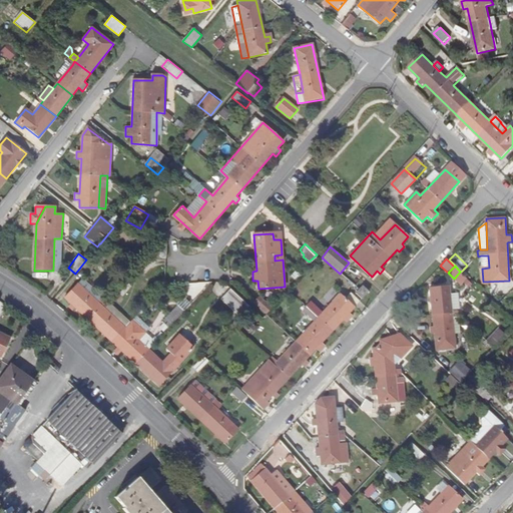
[(127,279),(116,291),(123,297),(134,284),(127,279)]
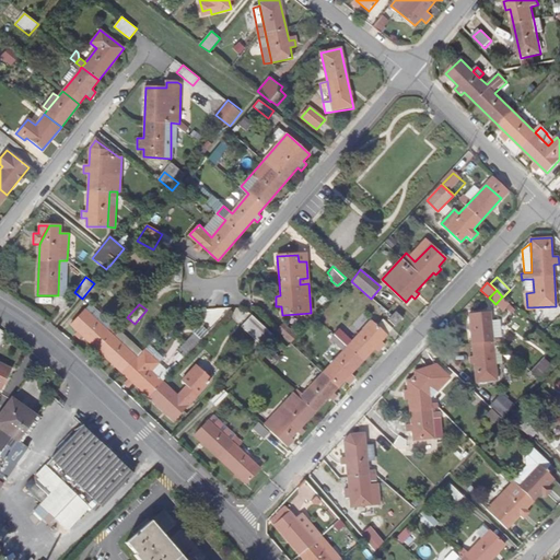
[(160,363),(146,350),(137,358),(85,311),(71,325),(174,421),(212,381),(197,365),(183,381),(188,386),(178,396),(162,382),(171,373),(164,368),(162,370),(158,365),(160,363)]
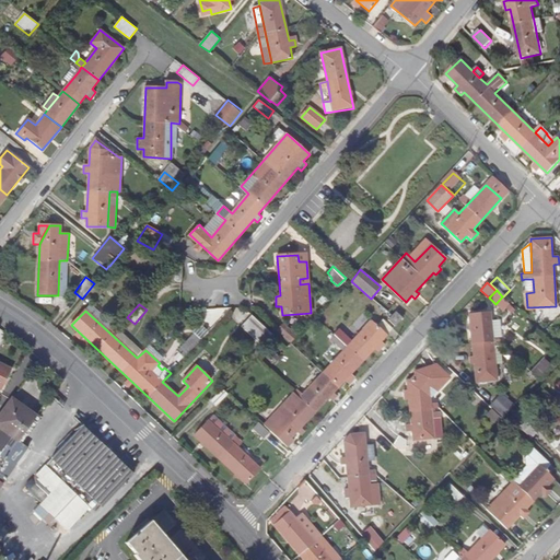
[(396,311),(387,319),(395,327),(404,318),(396,311)]
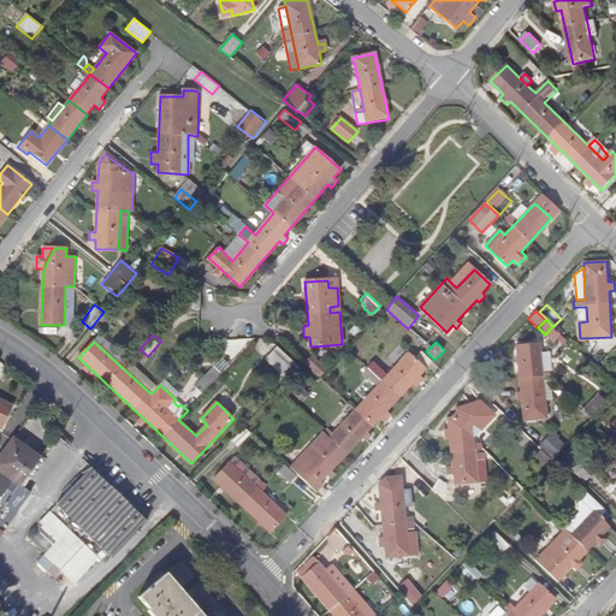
[(548,419),(545,402),(543,379),(551,379),(550,372),(542,372),(540,351),(539,343),(516,345),(521,392),(516,392),(517,401),(522,401),(525,421),(548,419)]
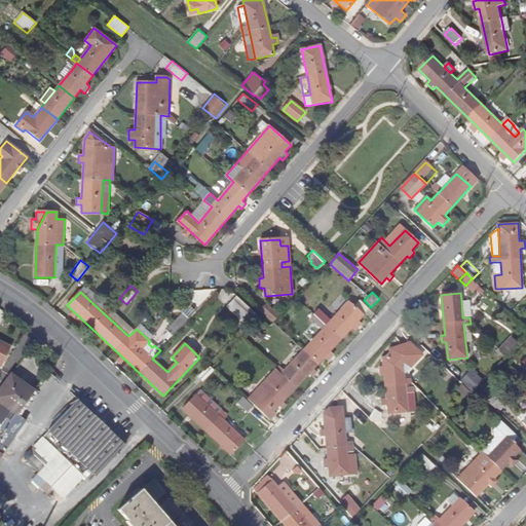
[(253,311),(236,296),(227,306),(243,322),(253,311)]
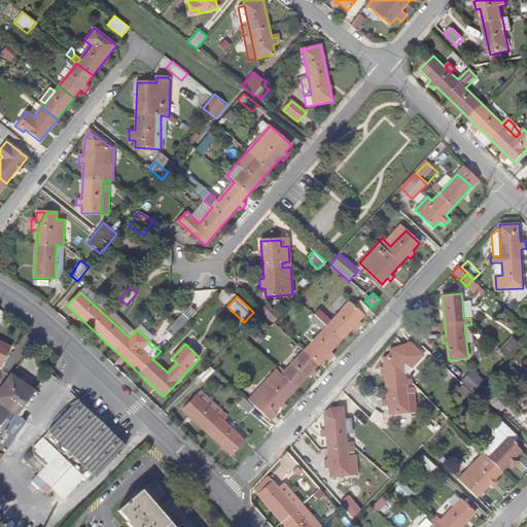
[(469,301),(462,301),(463,318),(470,318),(471,318),(469,301)]
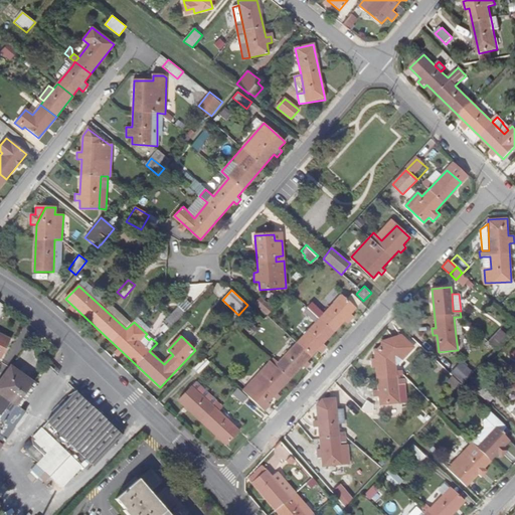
[(278,364),(272,359),(241,390),(265,411),(271,405),(268,402),(318,349),(321,352),(327,347),(323,343),(344,321),(348,325),(354,318),(350,314),(355,309),(341,296),(324,314),(316,324),(298,343),(278,364)]
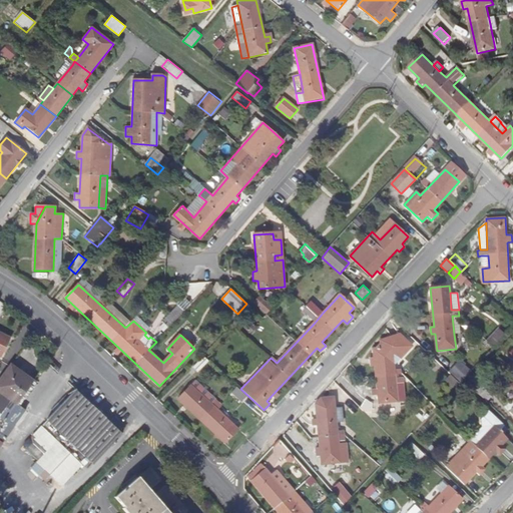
[(260,297),(253,303),(267,314),(273,308),(260,297)]
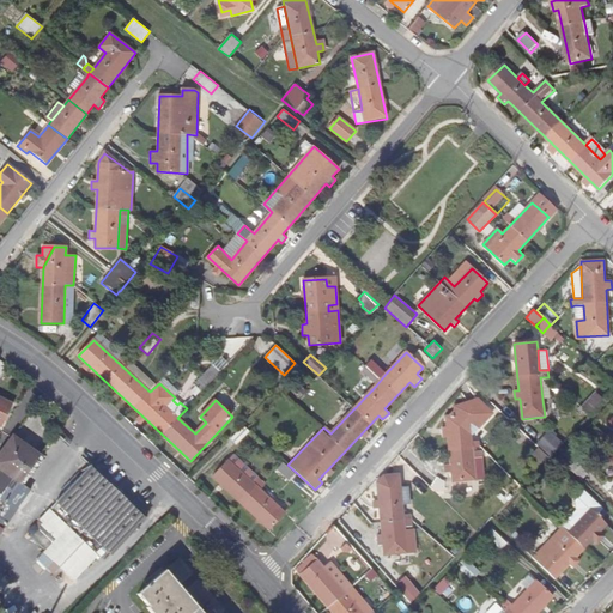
[(376,386),(386,374),(371,359),(365,366),(366,366),(362,371),(376,386)]
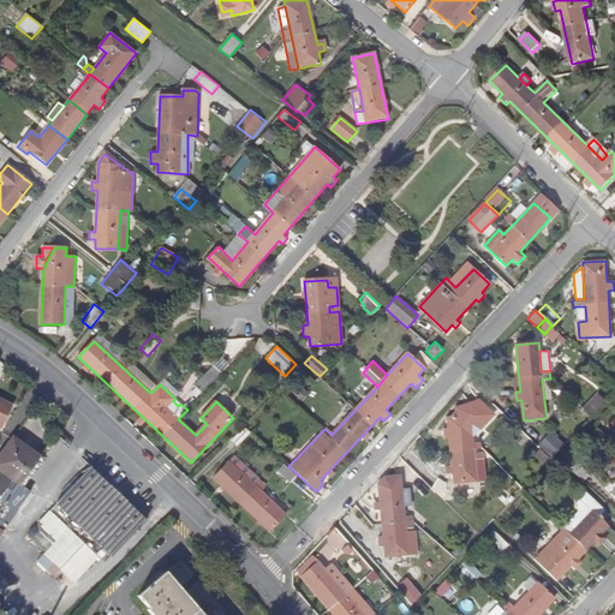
[(212,370),(196,386),(203,393),(219,377),(212,370)]
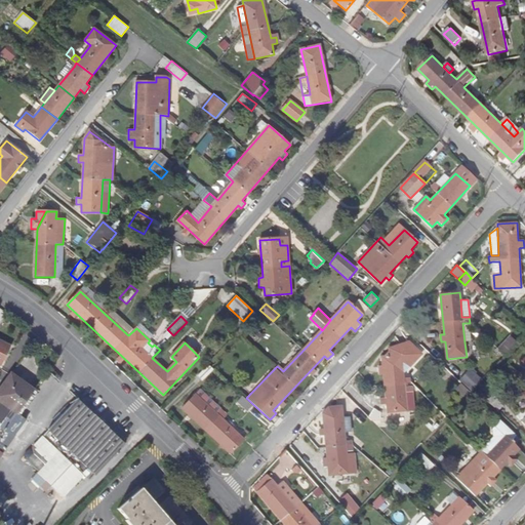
[(140,323),(136,328),(150,340),(154,335),(140,323)]
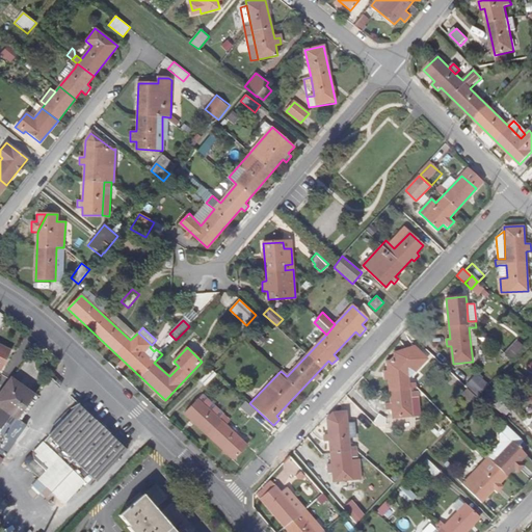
[(469,327),(471,347),(478,346),(476,327),(469,327)]
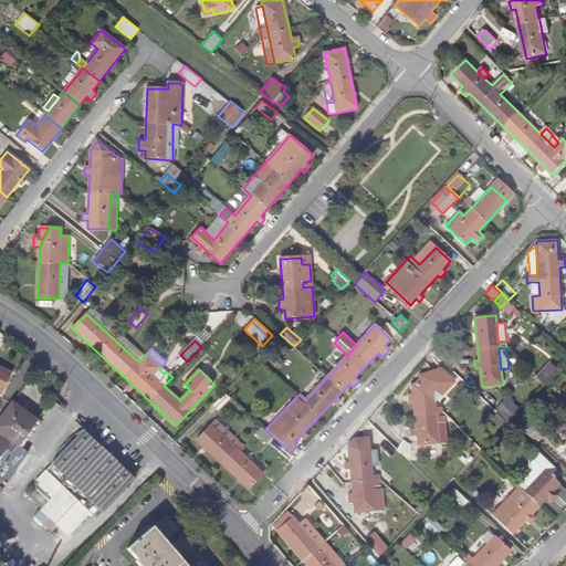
[(538,375),(545,381),(557,368),(549,362),(538,375)]
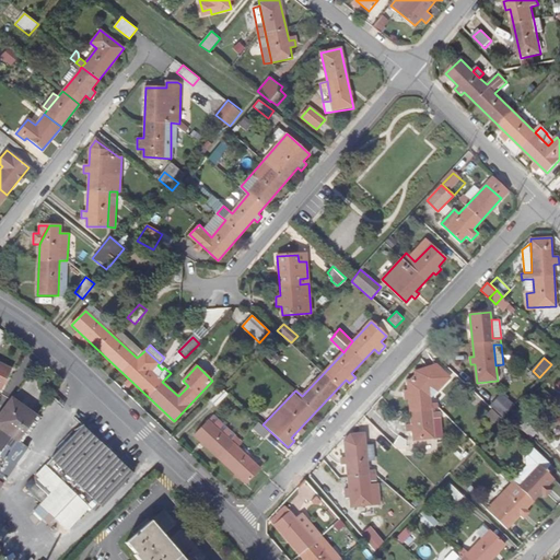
[(0,362),(0,386),(10,368),(0,362)]
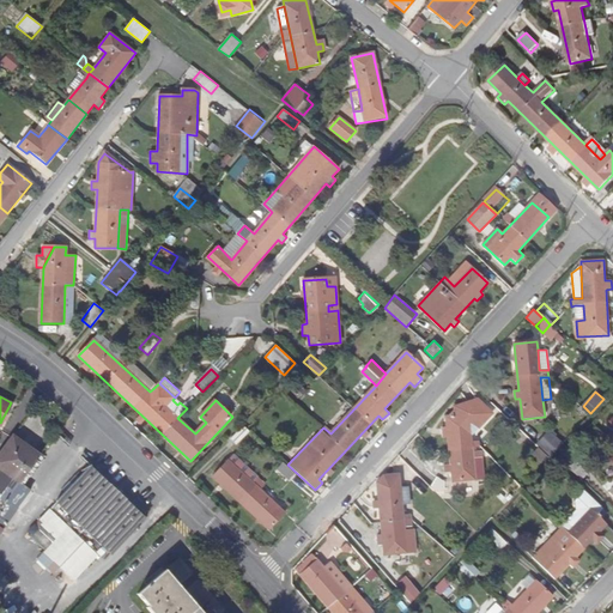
[(449,437),(451,483),(474,480),(473,451),(480,451),(479,441),(472,442),(472,436),(493,413),(478,398),(469,406),(454,407),(447,417),(448,426),(442,428),(443,438),(449,437)]
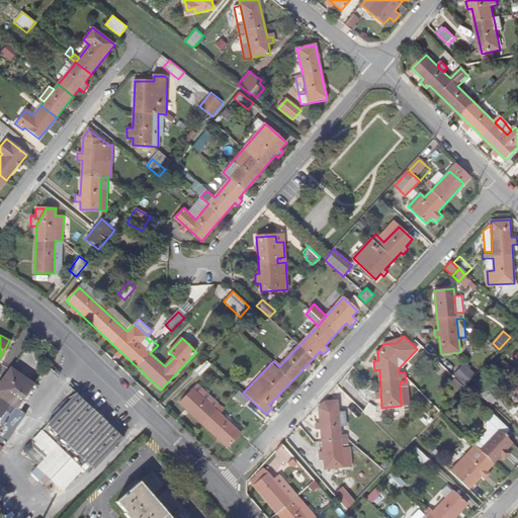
[(293,339),(273,361),(279,366),(299,345),(293,339)]
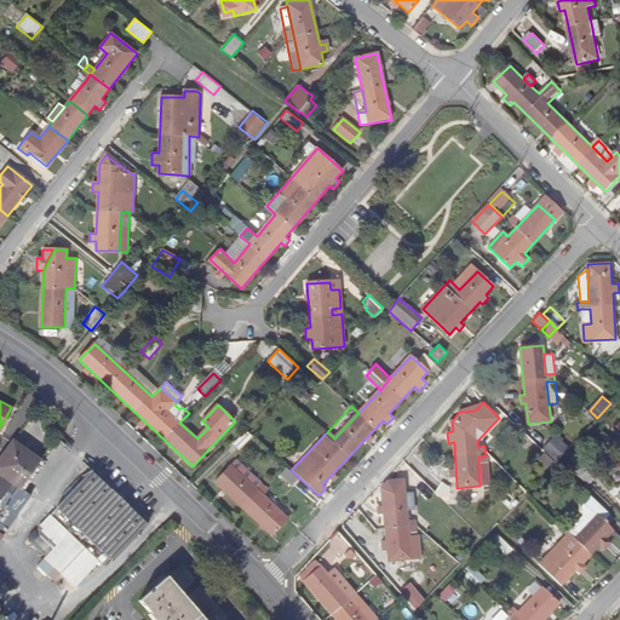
[(21,488),(41,460),(12,440),(0,455),(0,474),(21,489),(21,488)]
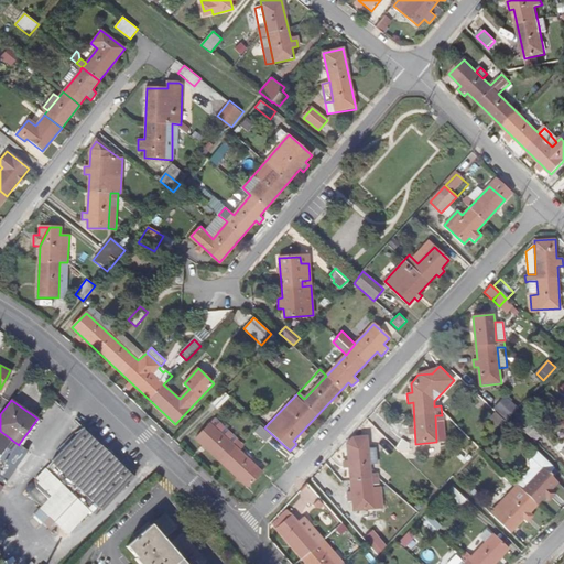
[(492,410),(505,422),(512,414),(500,402),(492,410)]
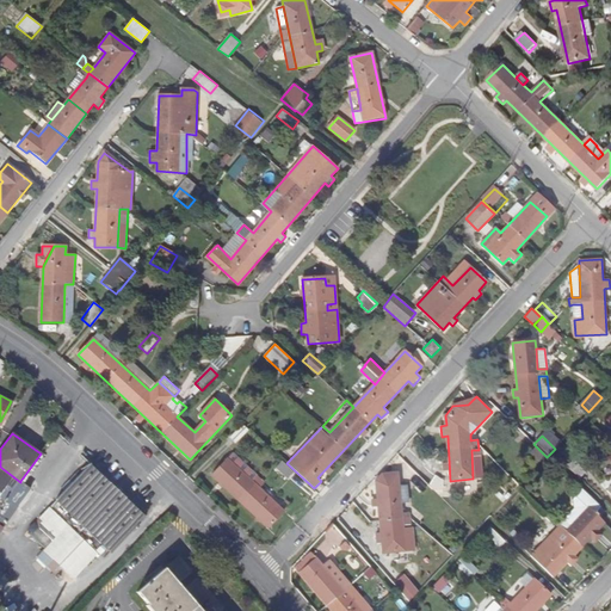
[(259,488),(245,476),(228,460),(213,476),(220,482),(216,487),(220,489),(223,486),(267,526),(283,511),(259,488)]
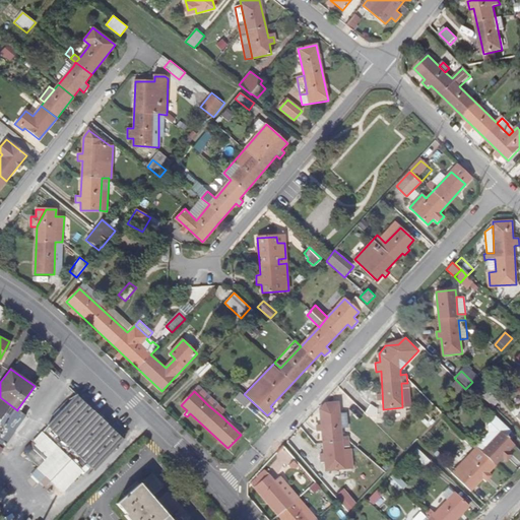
[(241,393),(236,398),(245,407),(250,402),(241,393)]
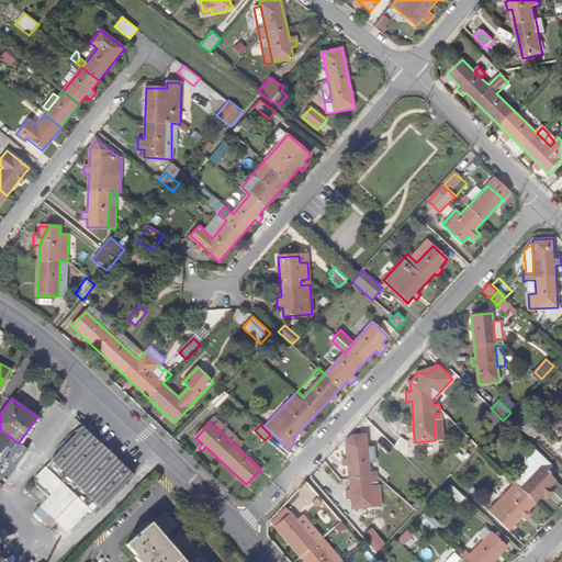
[(82,426),(51,461),(102,509),(134,474),(82,426)]
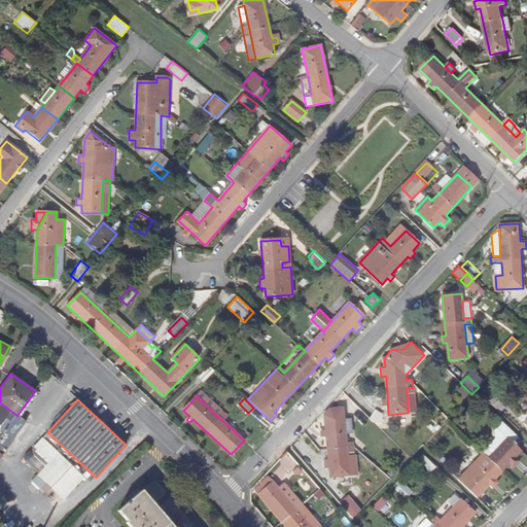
[(0,427),(6,431),(18,416),(0,402),(0,427)]
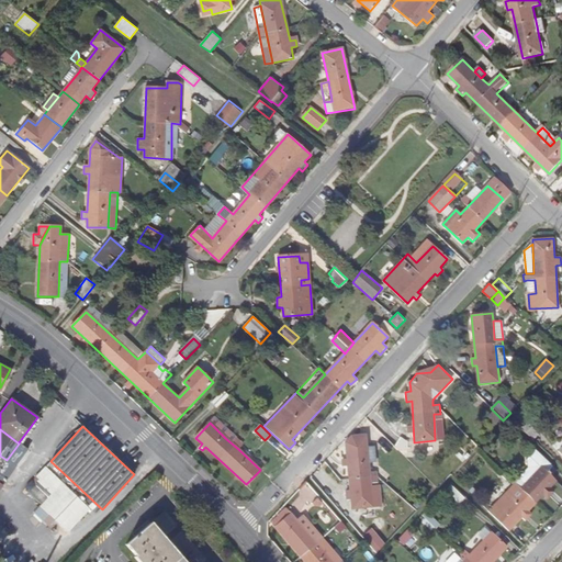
[(231,431),(225,438),(238,449),(244,444),(231,431)]
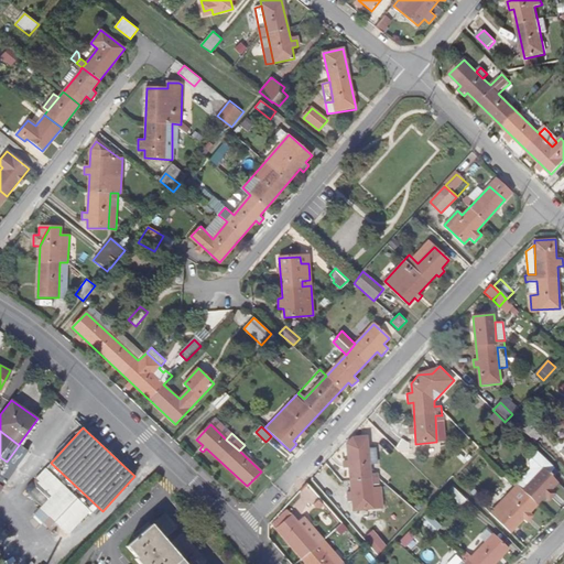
[(350,436),(346,441),(348,461),(343,462),(343,468),(348,467),(354,510),(383,508),(382,487),(372,488),(372,485),(371,474),(370,465),(369,448),(368,436),(350,436)]
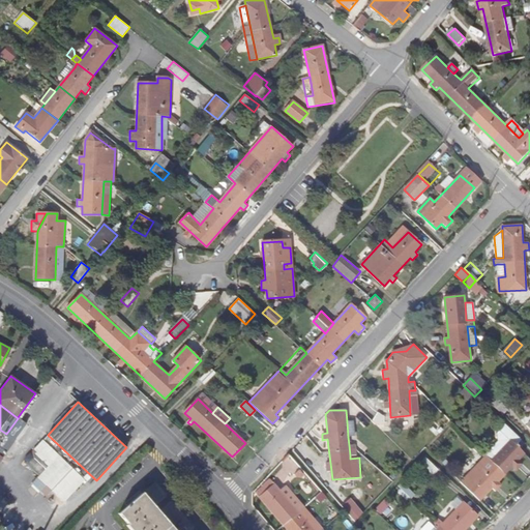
[(6,434),(0,441),(0,447),(6,452),(15,441),(12,440),(12,439),(15,440),(26,423),(18,417),(18,418),(6,434)]
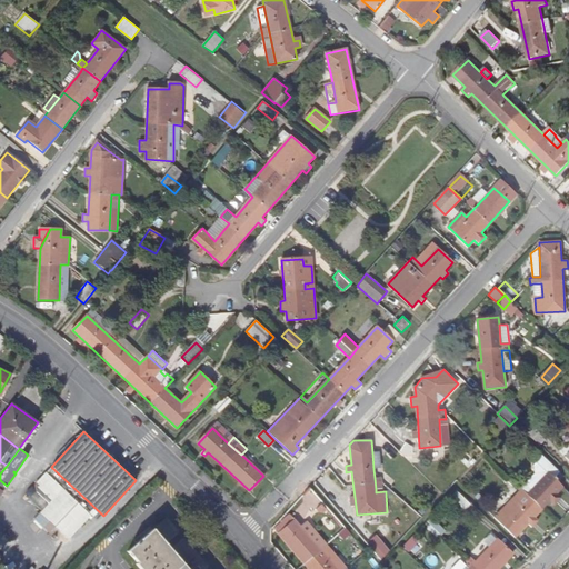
[(380,452),(372,452),(373,469),(381,468),(380,452)]
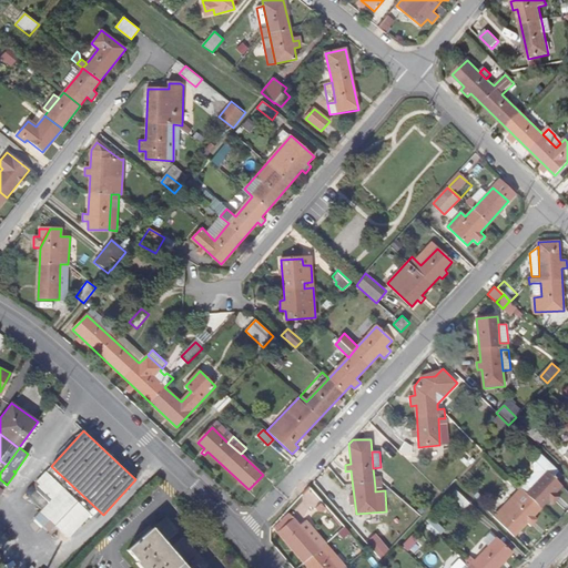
[(558,472),(541,455),(535,463),(546,473),(529,489),(525,484),(521,488),(494,516),(496,518),(515,536),(528,523),(530,527),(538,519),(535,516),(548,500),(553,505),(561,497),(557,493),(563,486),(553,477),(558,472)]
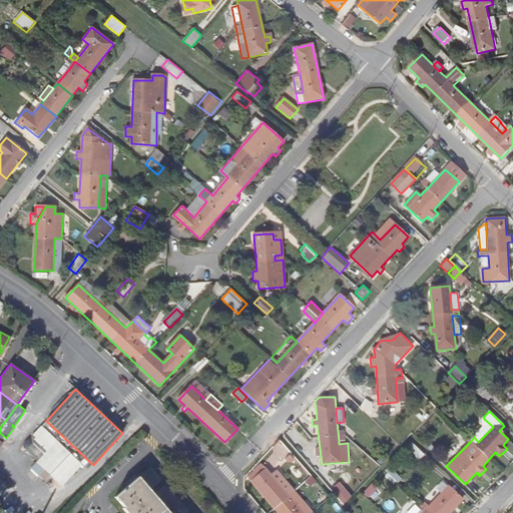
[(421,452),(422,450),(414,441),(406,449),(426,468),(432,462),(421,452)]
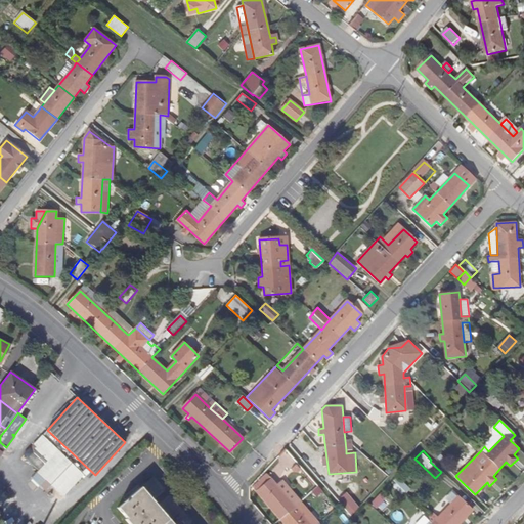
[(317,523),(319,523),(281,481),(276,485),(271,479),(257,491),(285,523),(317,523)]
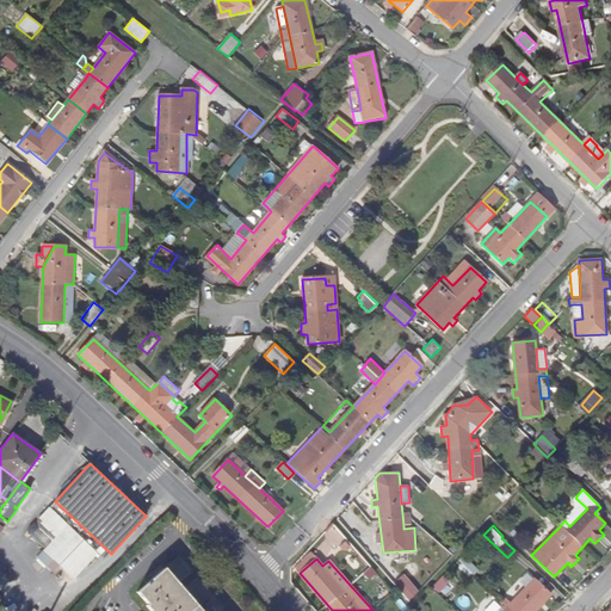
[(202,610),(165,568),(137,592),(148,604),(146,605),(150,610),(202,610)]
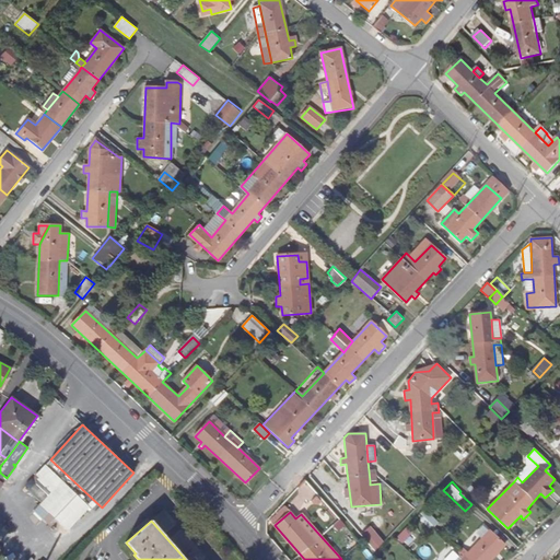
[(370,531),(362,536),(375,551),(382,544),(370,531)]
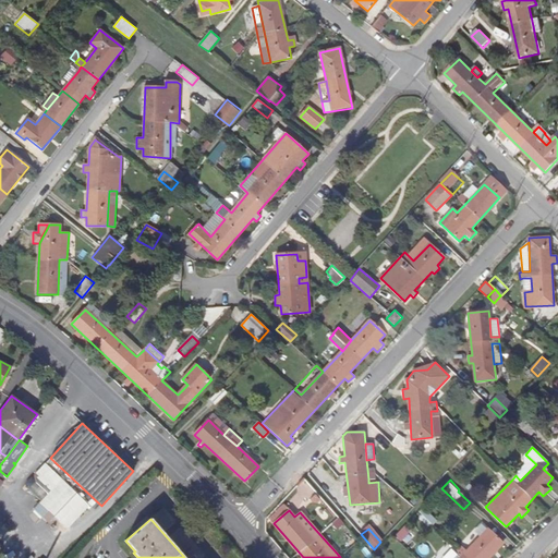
[(488,557),(504,544),(488,530),(468,550),(461,545),(455,553),(459,557),(488,557)]
